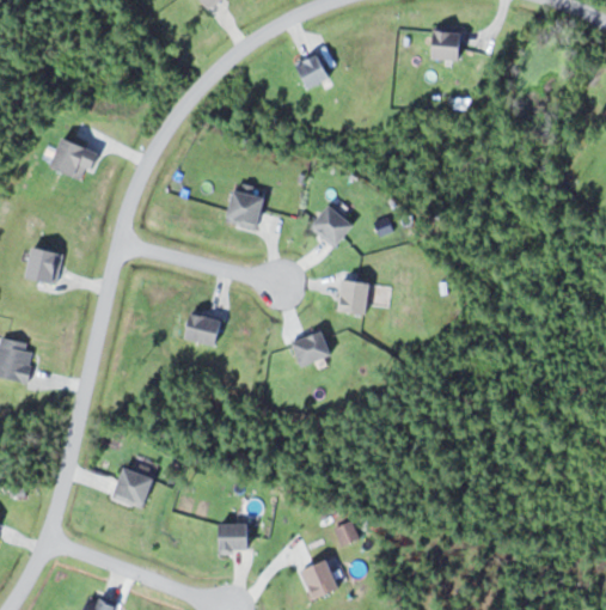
[(220,0),(194,0),(202,12),(220,0)]
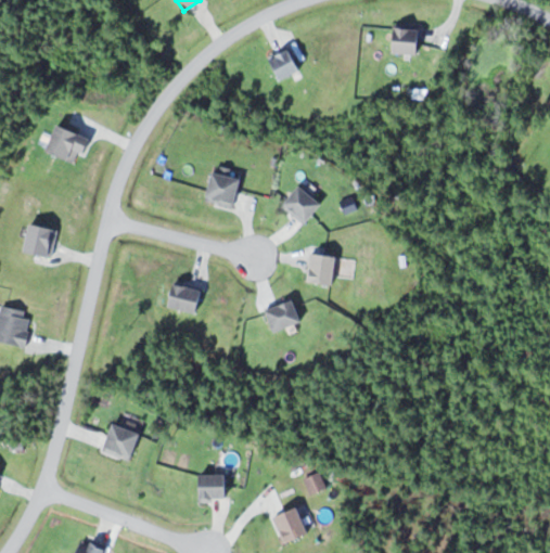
[(420,28),(389,28),(389,54),(420,54),(420,28)]
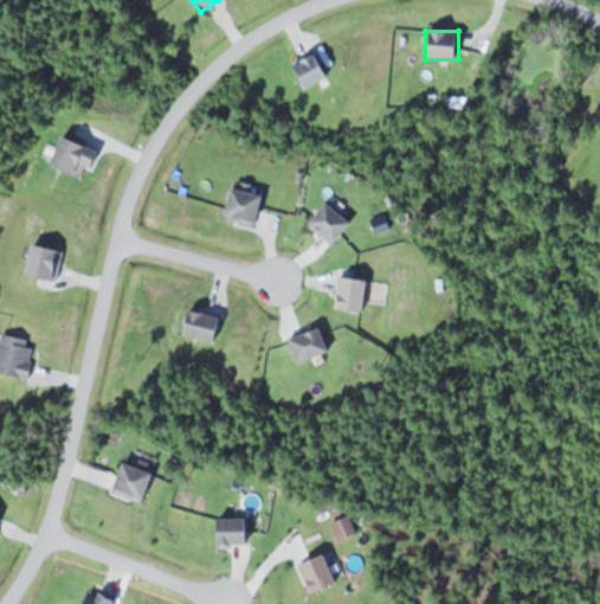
[(288,64),(301,89),(328,76),(315,51),(288,64)]
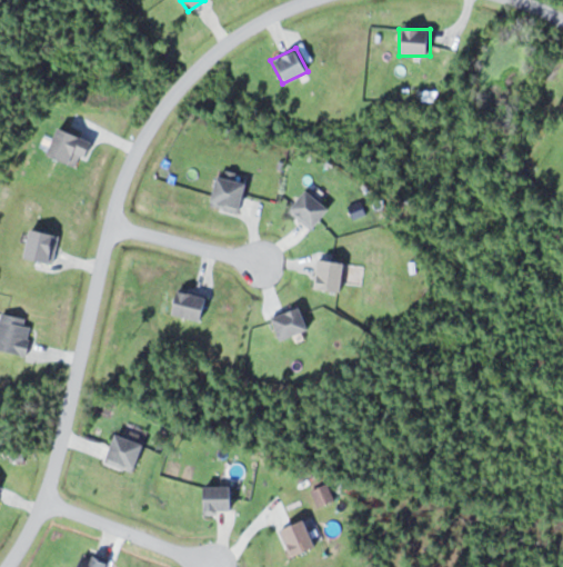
[(92,142),(58,127),(46,155),(72,167),(78,157),(84,159),(92,142)]
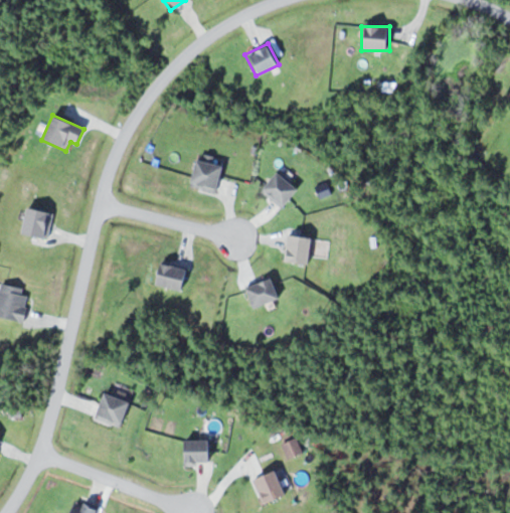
[(190,186),(217,191),(222,165),(195,160),(190,186)]
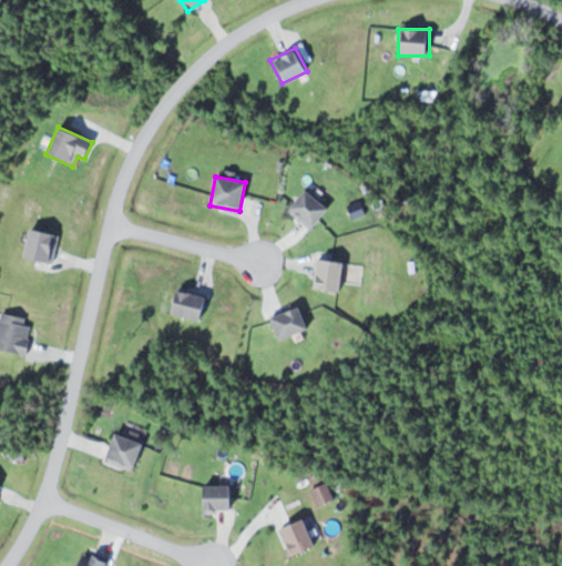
[(308,231),(327,210),(305,190),(286,211),(308,231)]
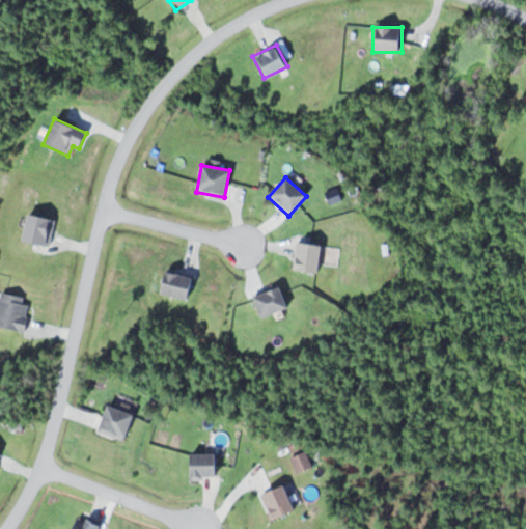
[(53,220),(28,213),(21,240),(46,247),(53,220)]
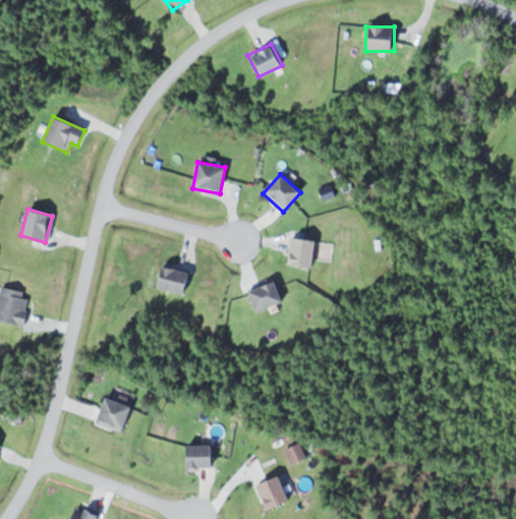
[(288,267),(314,267),(314,239),(288,239),(288,267)]
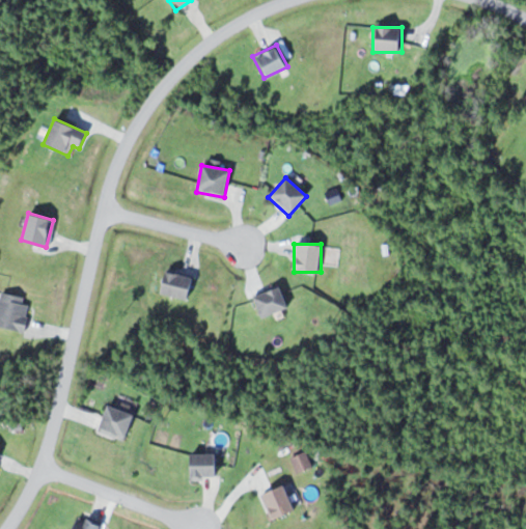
[(192,276),(161,273),(158,296),(189,299),(192,276)]
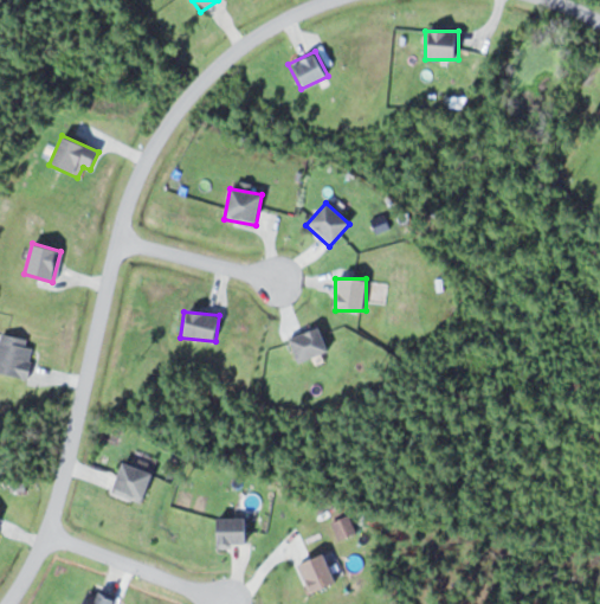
[(328,352),(317,326),(288,338),(298,364),(328,352)]
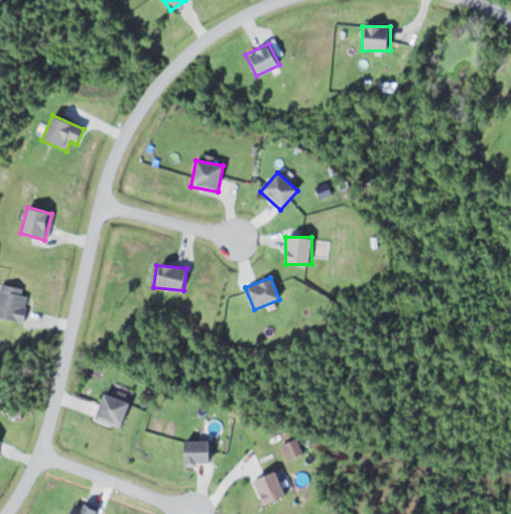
[(0,317),(20,324),(28,291),(0,284),(0,317)]
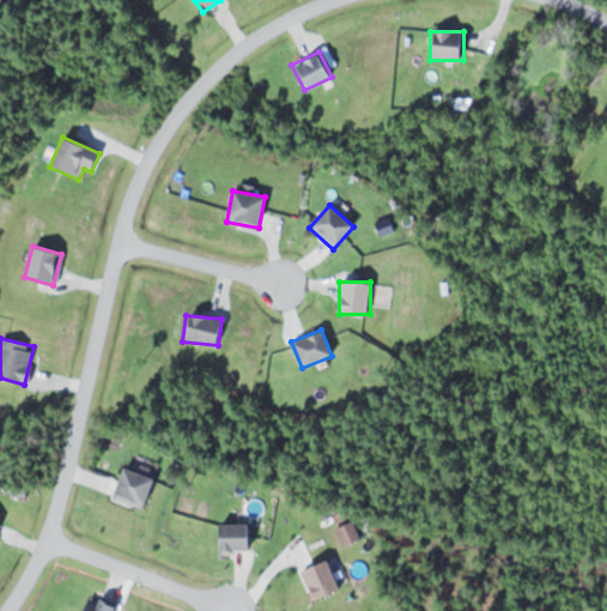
[(139,510),(155,483),(127,467),(111,496),(139,510)]
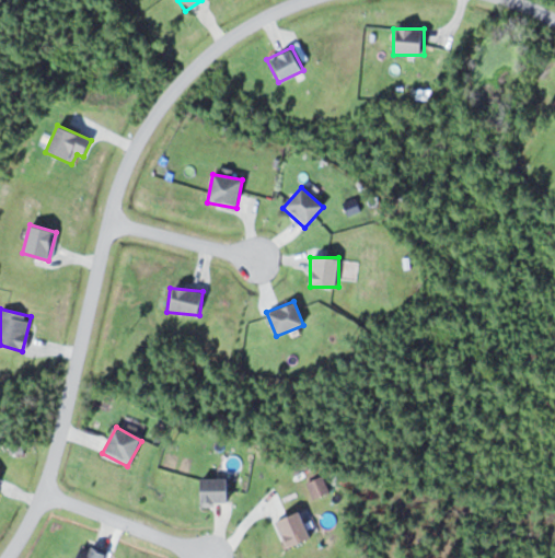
[(197,479),(197,504),(228,504),(228,479),(197,479)]
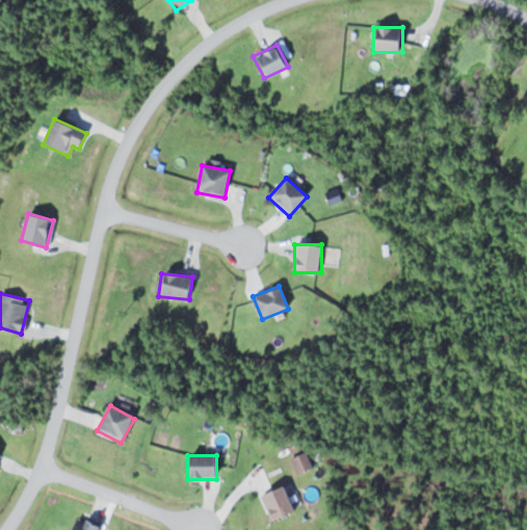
[(260,497),(271,523),(295,512),(284,486),(260,497)]
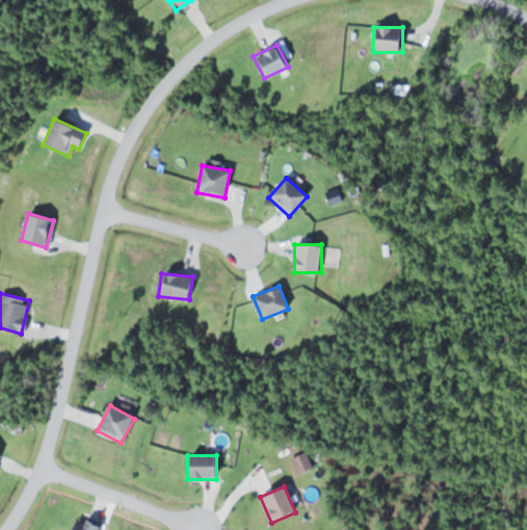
[(99,529),(101,526),(77,517),(72,529),(99,529)]
